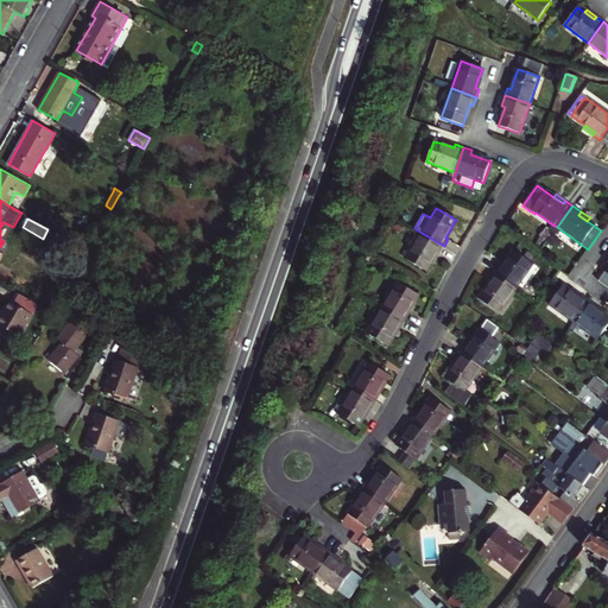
[(444,246),(422,233),(405,259),(425,271),(430,264),(436,253),(439,255),(444,246)]
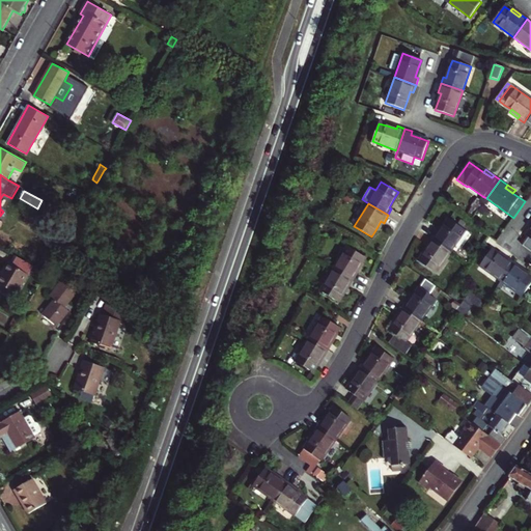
[(449,218),(444,225),(439,233),(436,231),(431,238),(451,251),(455,246),(459,248),(470,233),(466,230),(449,218)]
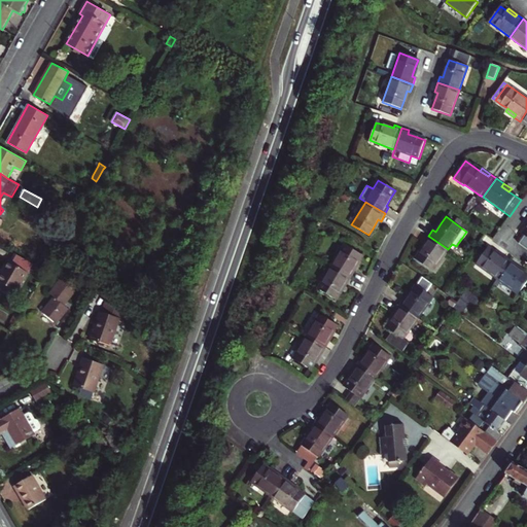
[(50,248),(57,251),(61,244),(66,235),(60,232),(58,236),(55,235),(51,242),(54,244),(50,248)]
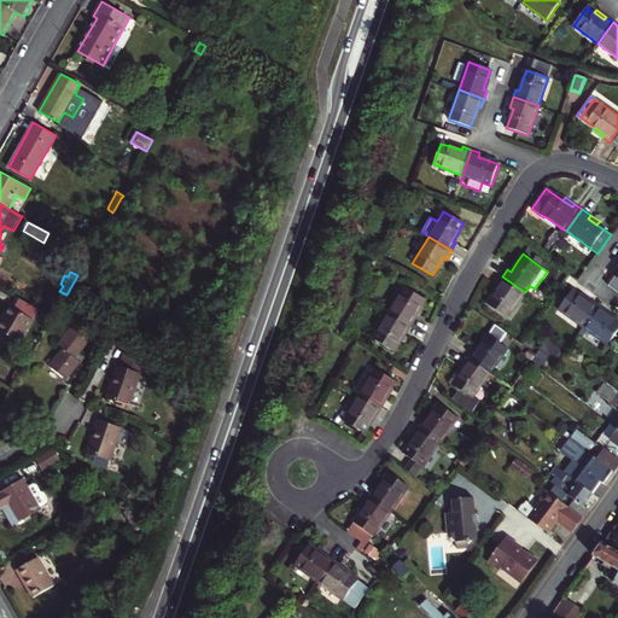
[(507,318),(525,292),(502,277),(496,285),(500,286),(493,297),(487,304),(507,318)]
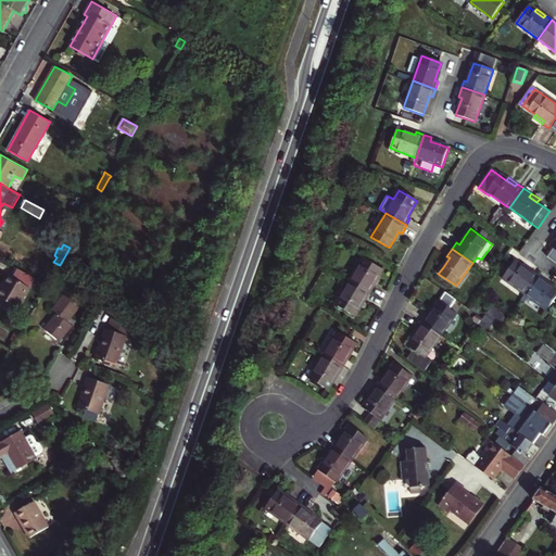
[(450,257),(446,256),(441,265),(443,267),(450,257)]
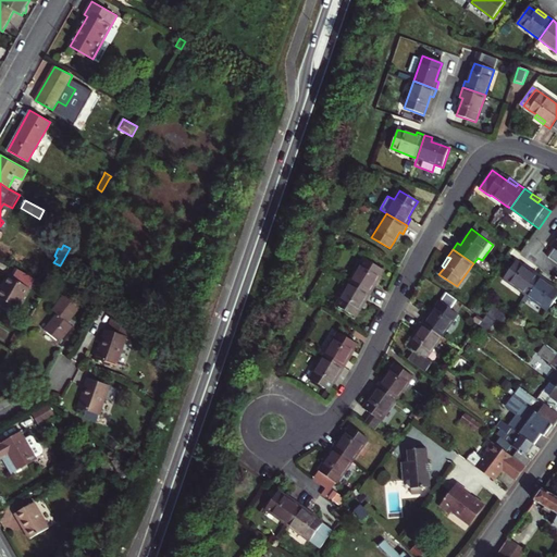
[(364,258),(350,281),(371,294),(374,288),(371,287),(378,277),(382,270),(364,258)]
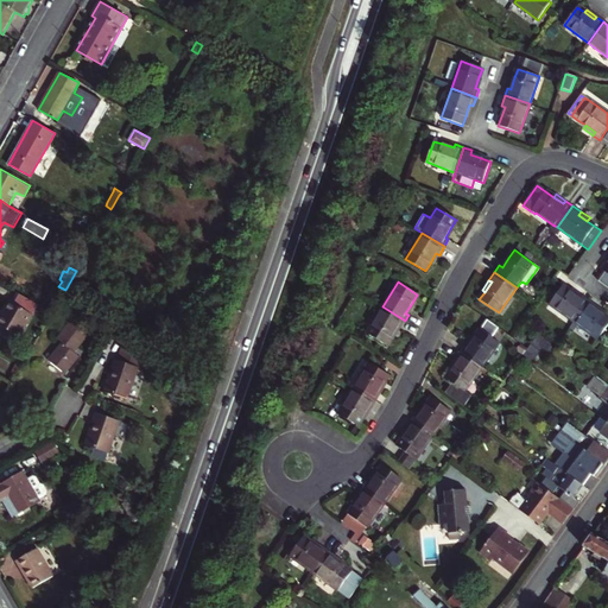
[(549,304),(574,322),(589,301),(581,295),(578,298),(570,292),(562,286),(549,304)]
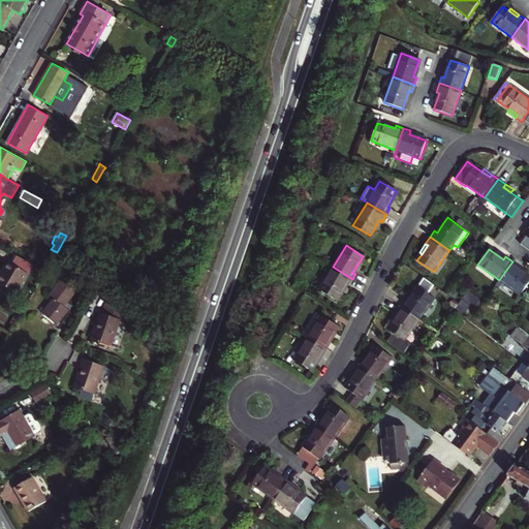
[(498,251),(496,254),(503,259),(505,256),(498,251)]
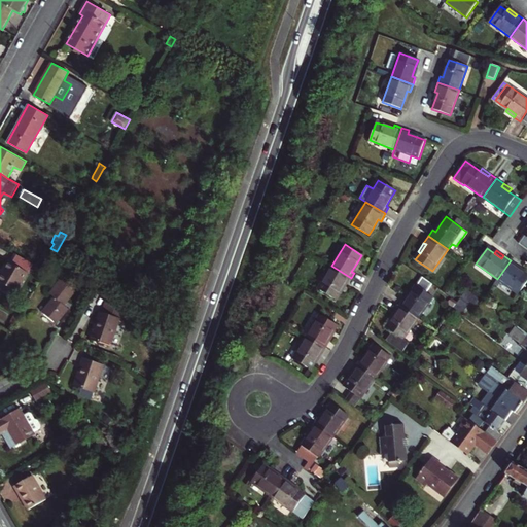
[(0,281),(16,291),(33,264),(14,253),(9,261),(8,260),(0,274),(0,281)]
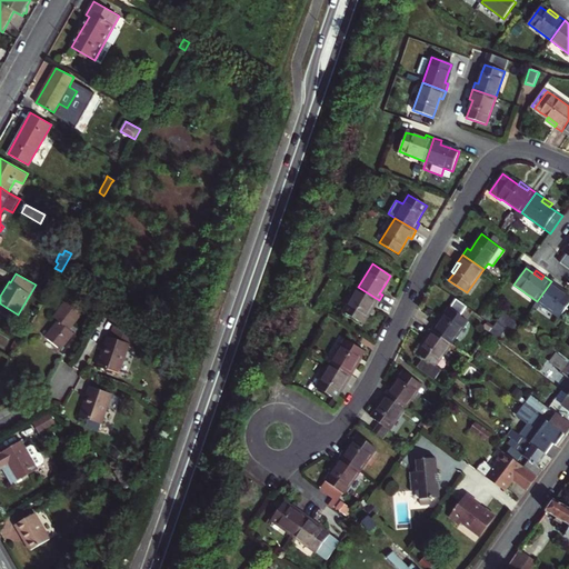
[(556,289),(559,287),(551,281),(537,301),(540,303),(560,317),(568,303),(568,298),(565,296),(556,289)]
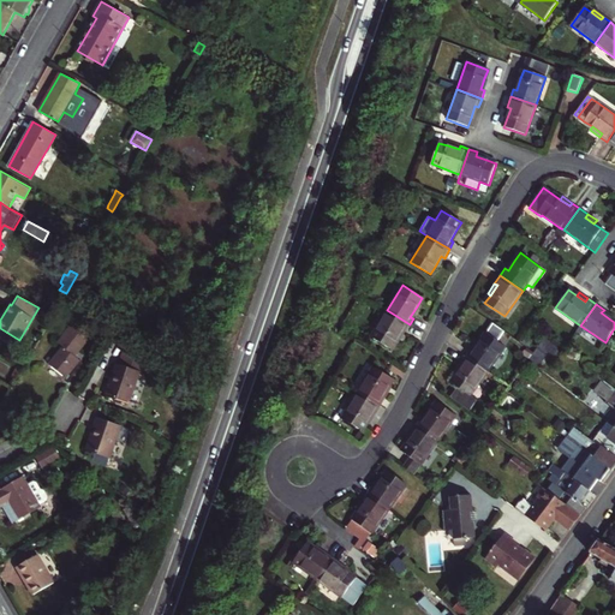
[(410,317),(413,318),(421,308),(417,306),(410,317)]
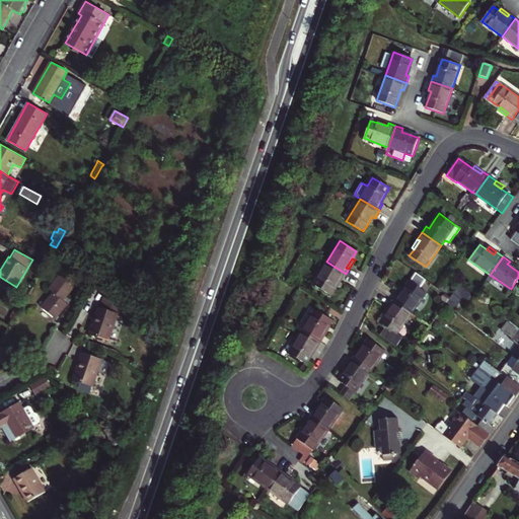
[(326,262),(313,285),(329,295),(334,288),(339,279),(342,281),(346,274),(326,262)]
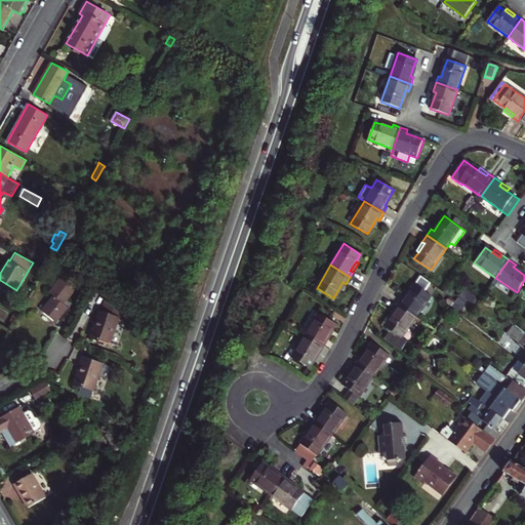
[(523,270),(516,265),(513,267),(521,273),(523,270)]
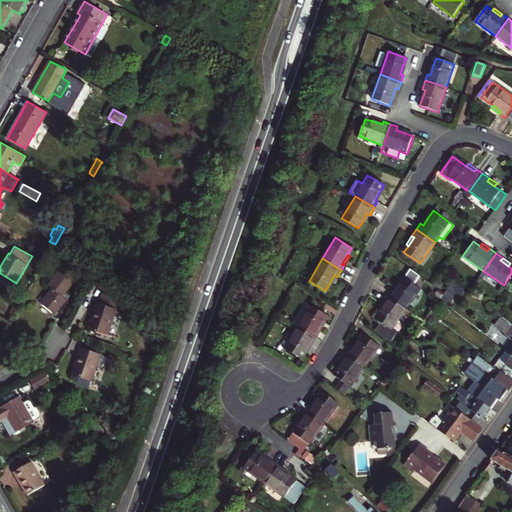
[(76,280),(63,269),(49,286),(53,289),(41,303),(55,314),(66,300),(62,297),(76,280)]
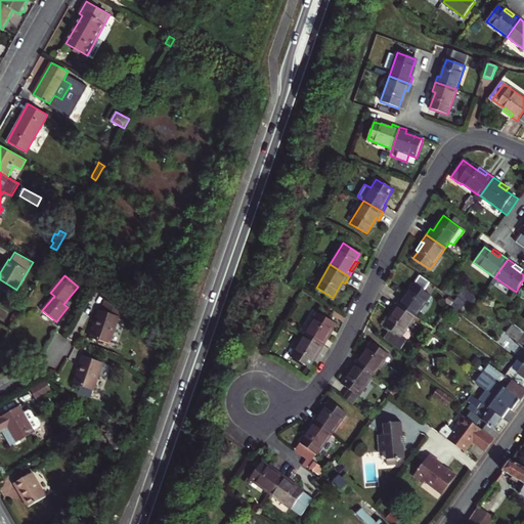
[(401,297),(397,302),(416,316),(418,313),(430,295),(415,284),(410,290),(404,299),(401,297)]
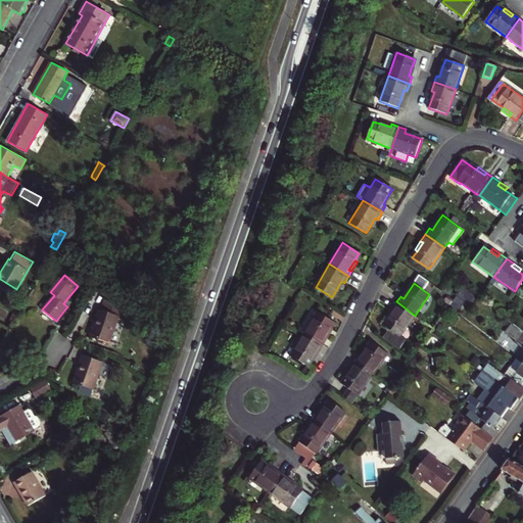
[(407,287),(400,296),(403,298),(410,289),(407,287)]
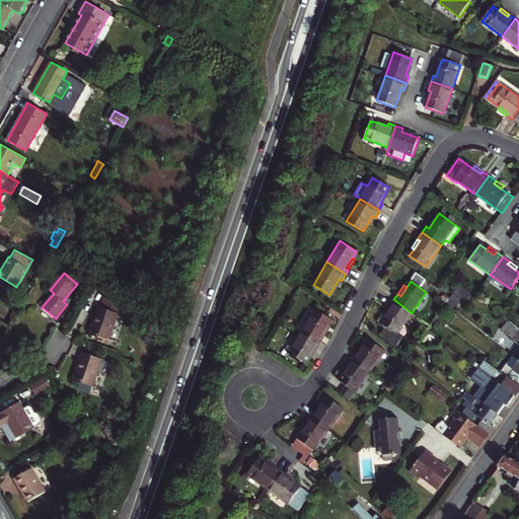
[(445,288),(443,291),(450,297),(452,295),(453,294),(445,288)]
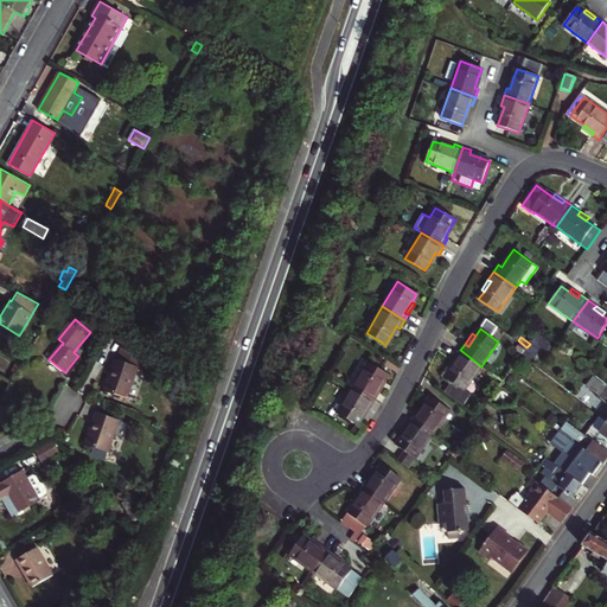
[(104,390),(126,398),(136,366),(139,368),(142,357),(123,343),(117,359),(115,359),(104,390)]
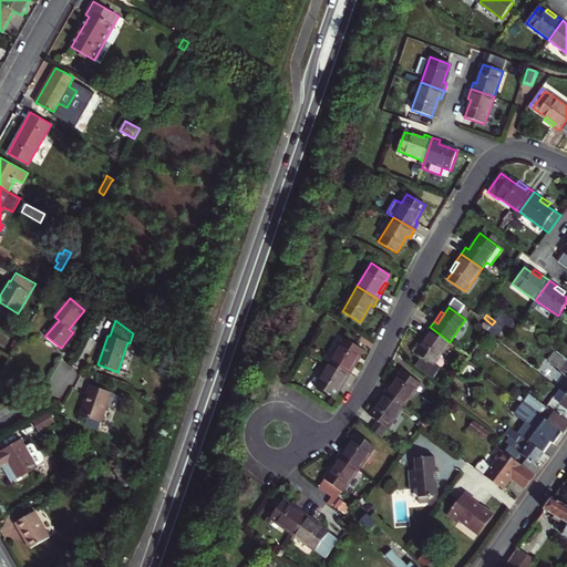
[(480,328),(487,332),(491,327),(484,322),(480,328)]
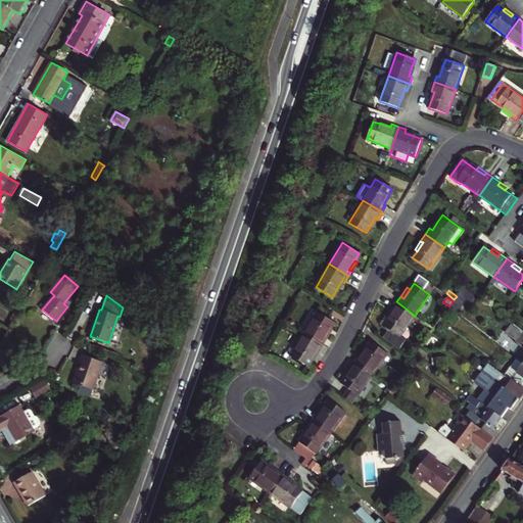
[(399,337),(413,319),(415,316),(396,301),(391,310),(393,312),(388,319),(383,326),(399,337)]
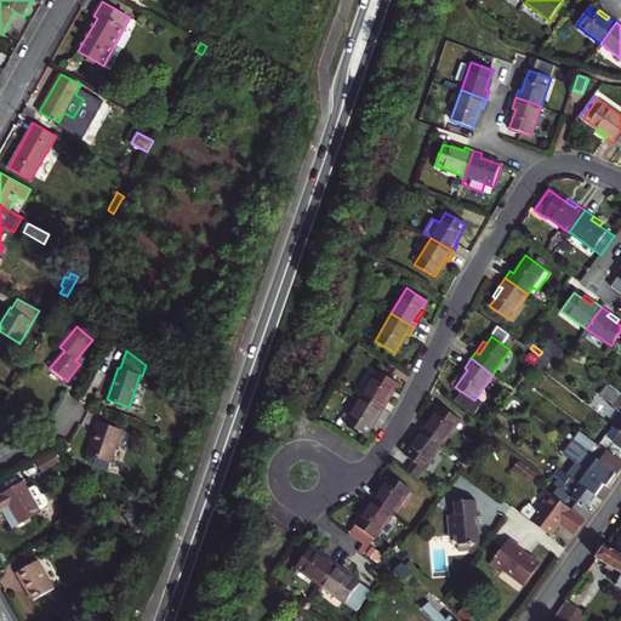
[(11,380),(17,385),(24,371),(18,368),(11,380)]
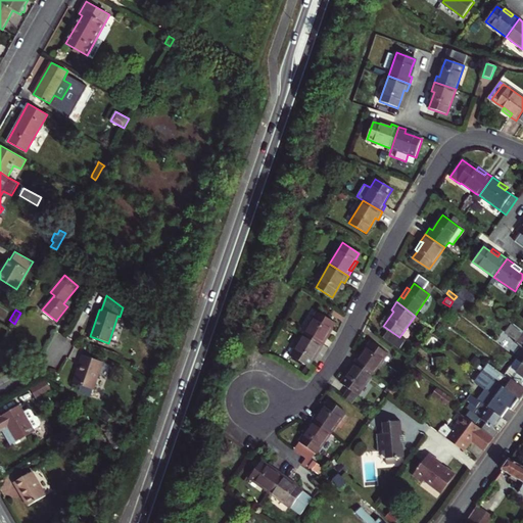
[(385,318),(388,319),(393,312),(391,310),(385,318)]
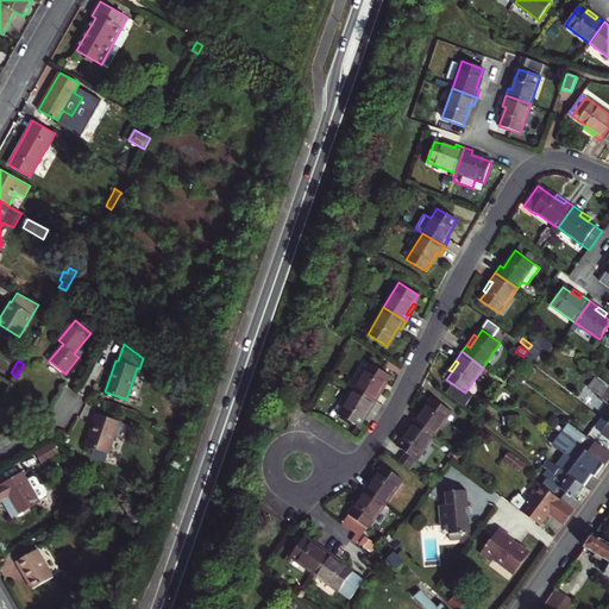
[(378,393),(384,382),(389,375),(370,363),(355,388),(377,402),(381,395),(378,393)]
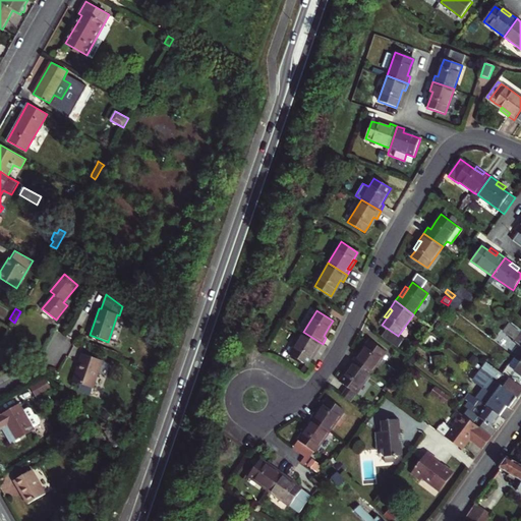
[(520,346),(515,342),(489,323),(485,327),(503,341),(504,340),(507,342),(503,348),(520,361),(520,346)]
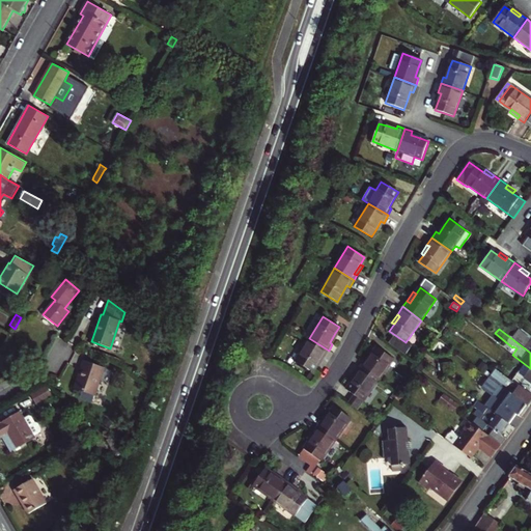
[(338,335),(335,333),(330,342),(332,344),(338,335)]
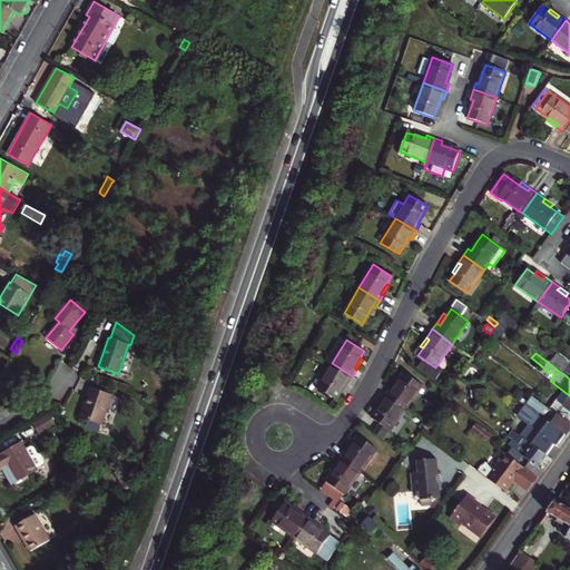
[(317,389),(335,399),(340,391),(345,382),(349,384),(353,376),(332,363),(317,389)]
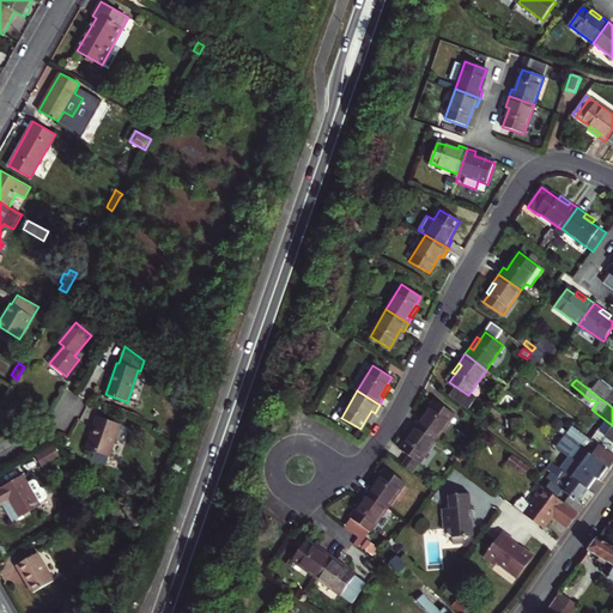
[(436,400),(431,407),(424,417),(422,414),(416,423),(437,438),(439,436),(455,414),(436,400)]
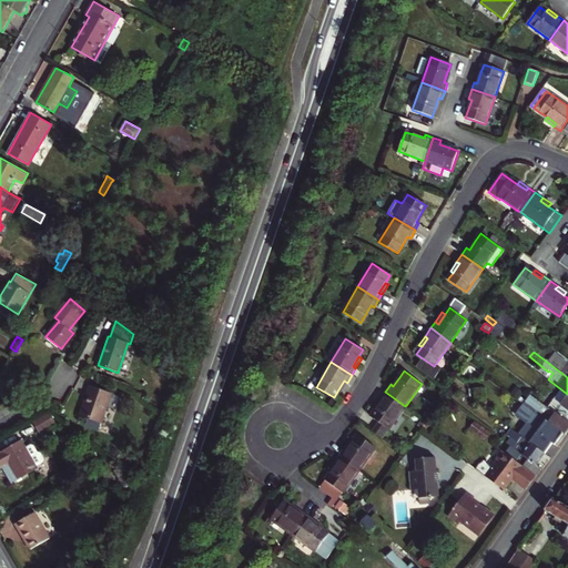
[(101,423),(111,394),(90,386),(81,416),(101,423)]
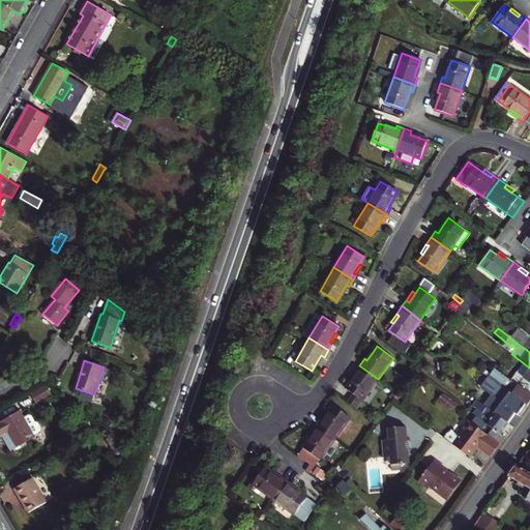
[(357,409),(378,379),(359,365),(354,373),(356,374),(351,382),(346,389),(353,394),(347,402),(357,409)]
